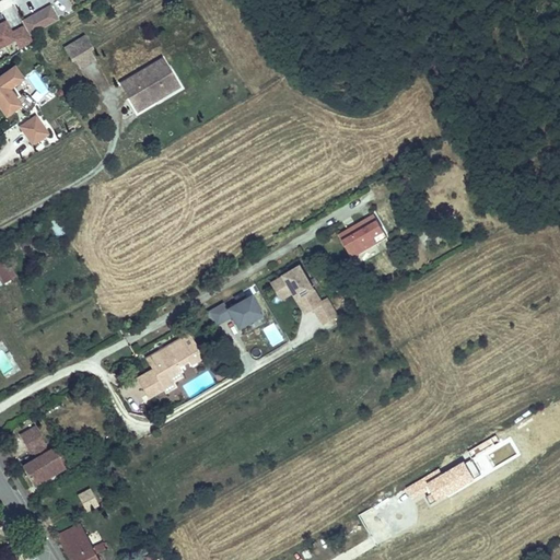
[(51,6),(21,22),(30,37),(59,21),(51,6)]
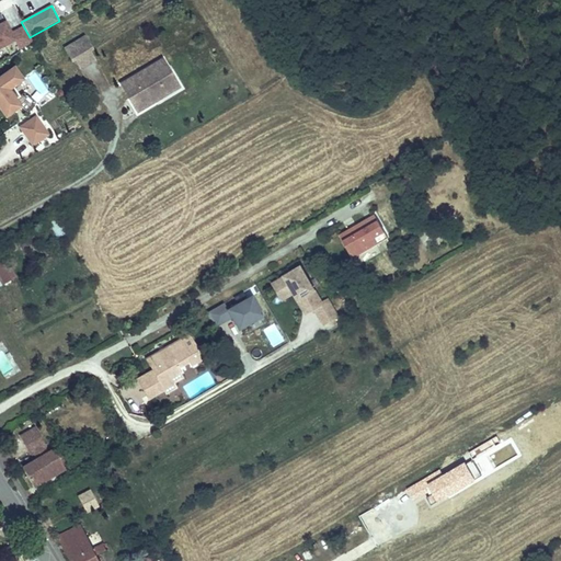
[(4,14),(8,22),(19,16),(14,9),(4,14)]
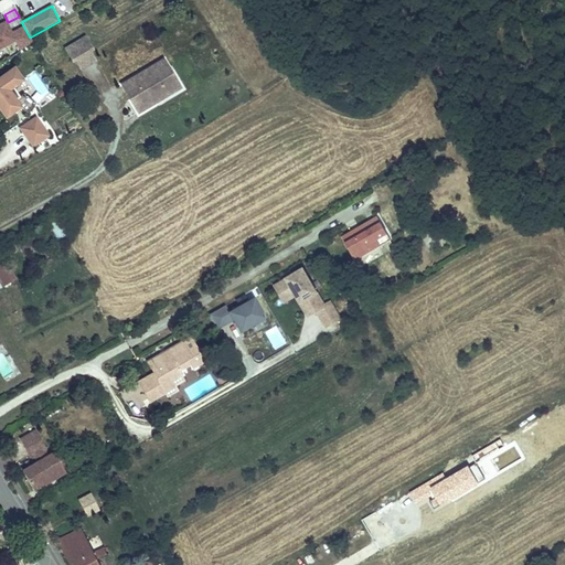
[(1,16),(0,16),(0,52),(17,43),(1,16)]
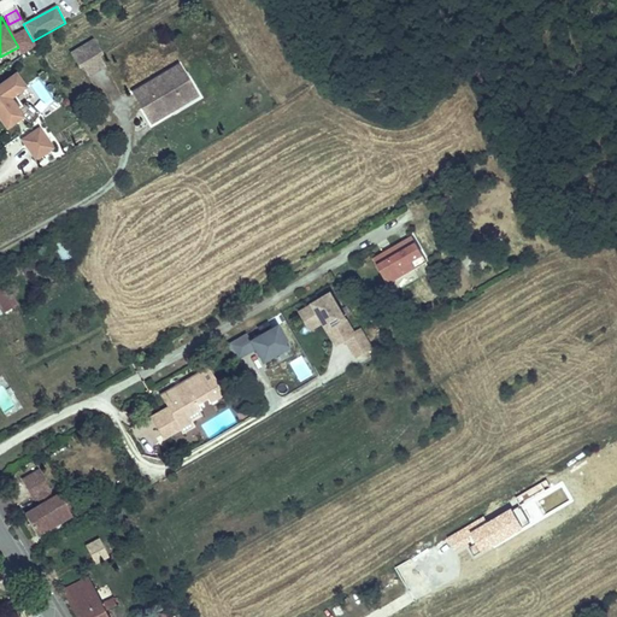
[(23,31),(13,36),(22,54),(31,50),(23,31)]
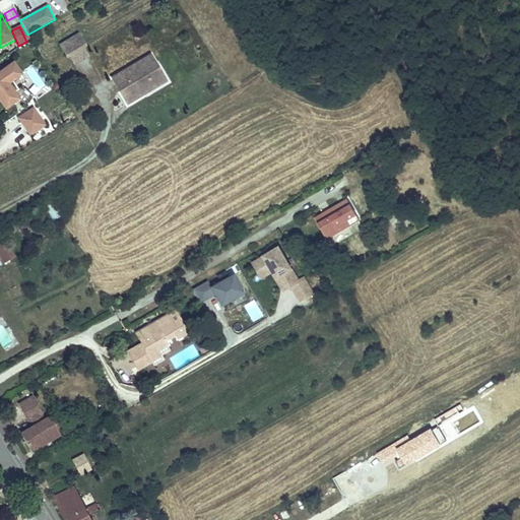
[(78,34),(59,44),(72,68),(91,57),(78,34)]
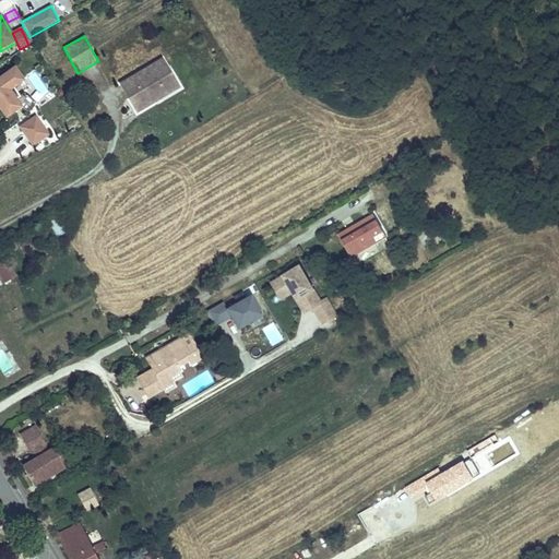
[(138,111),(158,99),(156,95),(176,84),(162,61),(122,84),(138,111)]
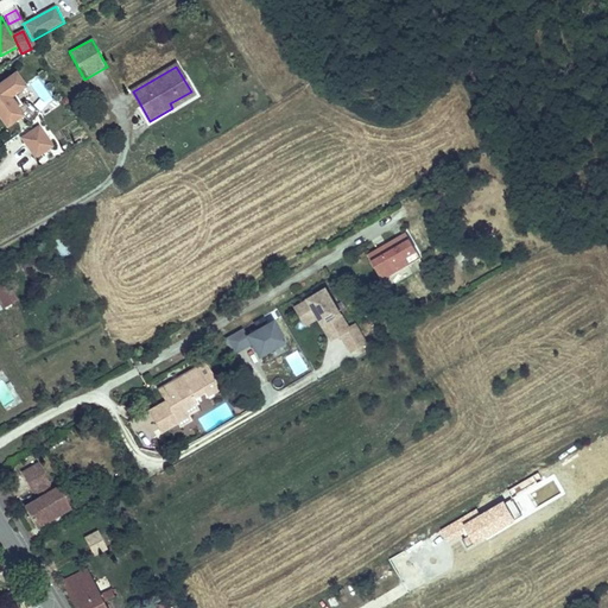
[(170,103),(172,108),(194,96),(191,92),(170,103)]
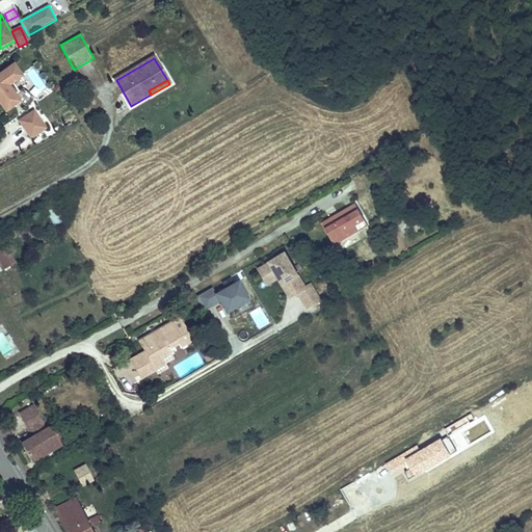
[(30,140),(48,130),(35,109),(17,121),(30,140)]
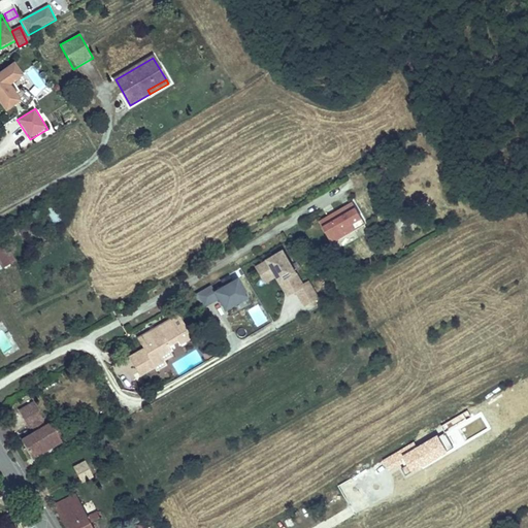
[(62,218),(52,201),(41,206),(44,211),(36,217),(39,222),(47,217),(52,224),(62,218)]
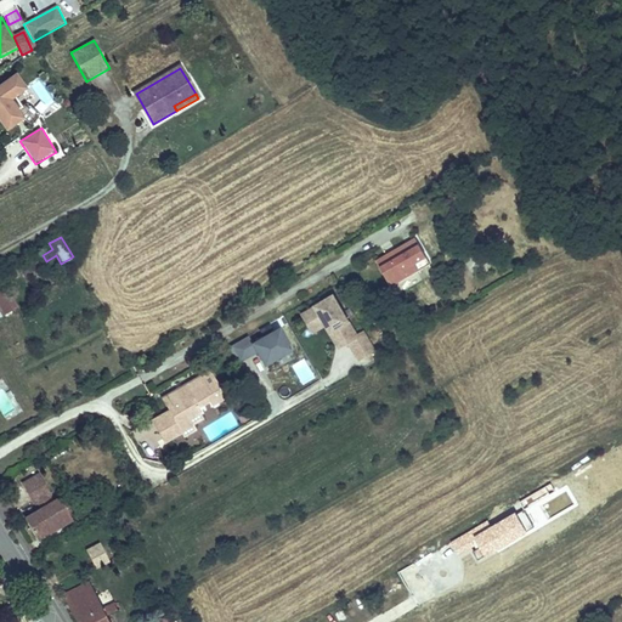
[(405,247),(378,263),(391,284),(430,263),(414,237),(402,243),(405,247)]
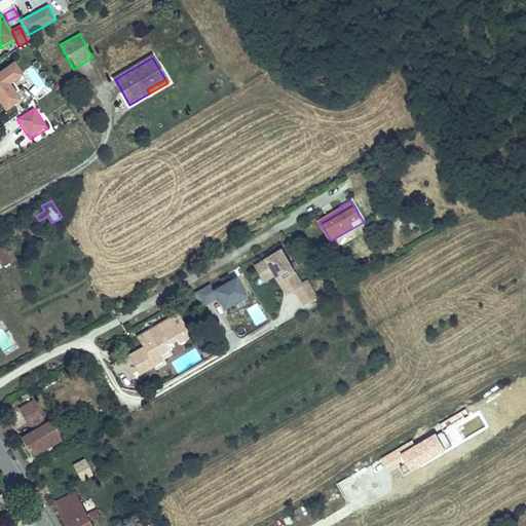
[(317,219),(320,222),(342,209),(340,205),(317,219)]
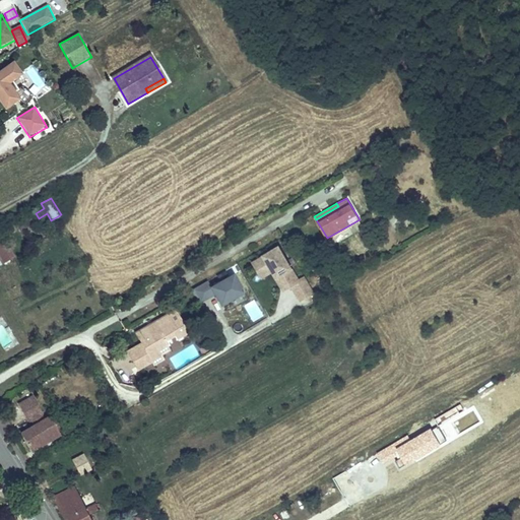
[(39,218),(36,213),(17,224),(20,230),(39,218)]
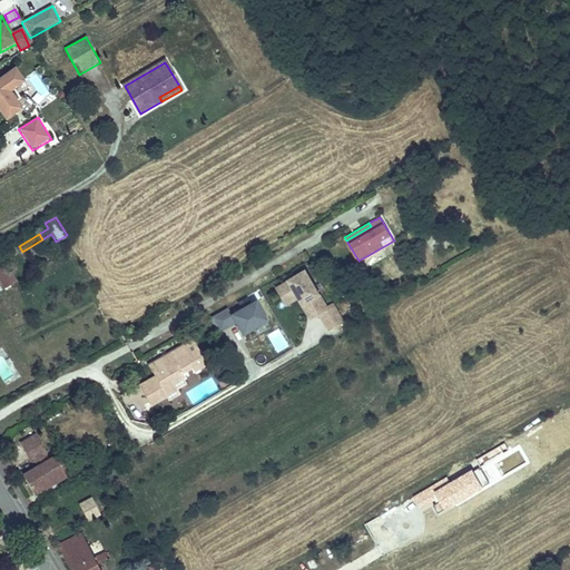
[(0,288),(17,279),(11,271),(7,273),(0,261),(0,288)]
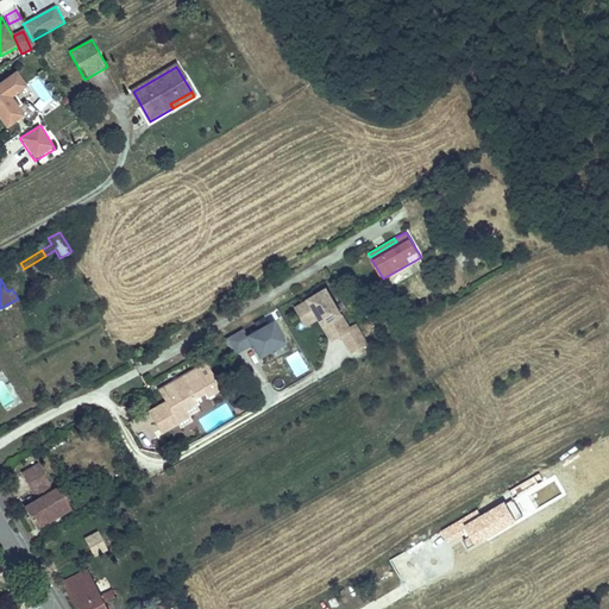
[(326,289),(301,305),(307,315),(316,311),(320,316),(325,325),(327,324),(330,327),(326,328),(333,339),(341,334),(352,351),(368,341),(358,324),(350,328),(326,289)]
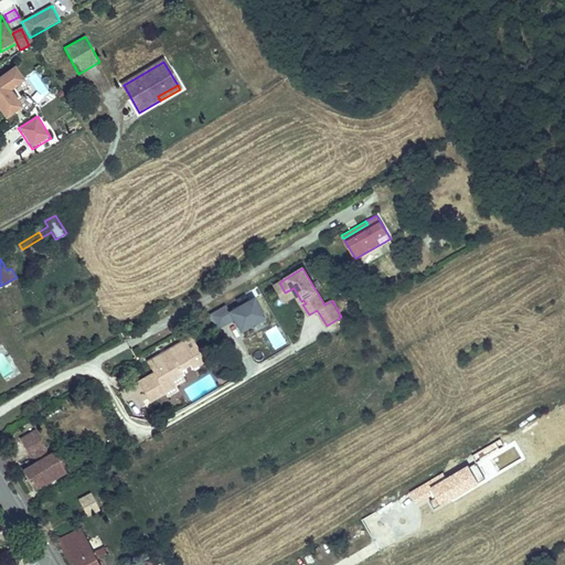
[(285,292),(279,283),(275,285),(285,301),(297,294),(294,288),(285,292)]
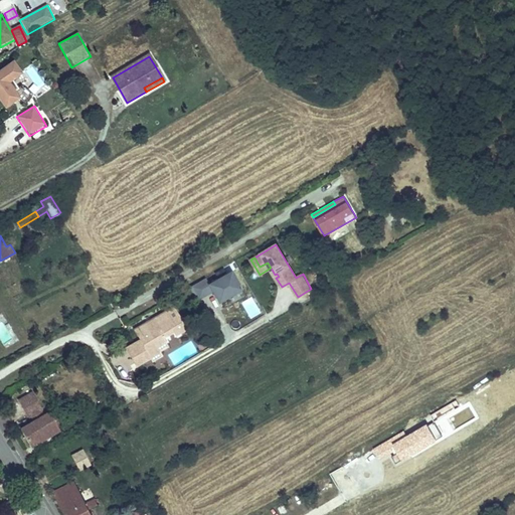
[(241,289),(231,271),(209,284),(205,277),(190,286),(198,299),(212,290),(218,302),(241,289)]
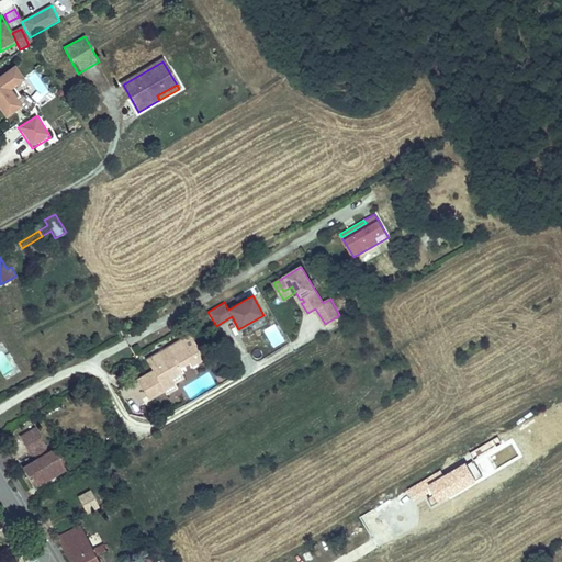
[(165,389),(165,388),(161,382),(180,371),(178,367),(189,361),(192,364),(203,358),(189,335),(147,360),(153,370),(137,379),(149,398),(165,389)]
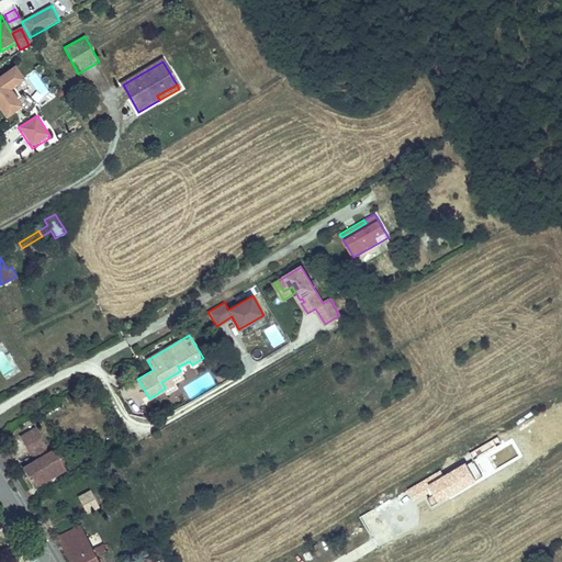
[(226,375),(217,362),(205,369),(208,372),(214,383),(226,375)]
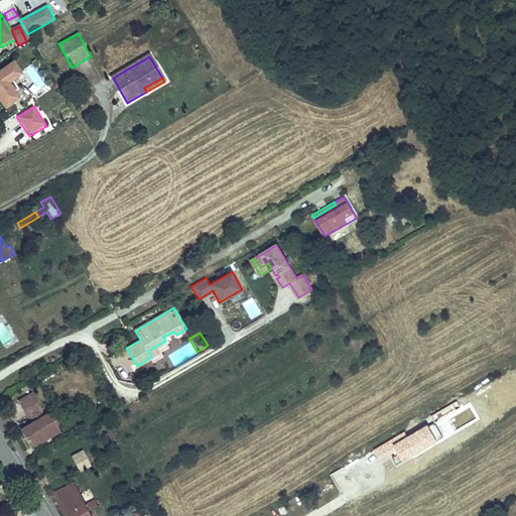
[(30,415),(34,421),(42,415),(39,409),(41,408),(32,392),(18,400),(28,416),(30,415)]
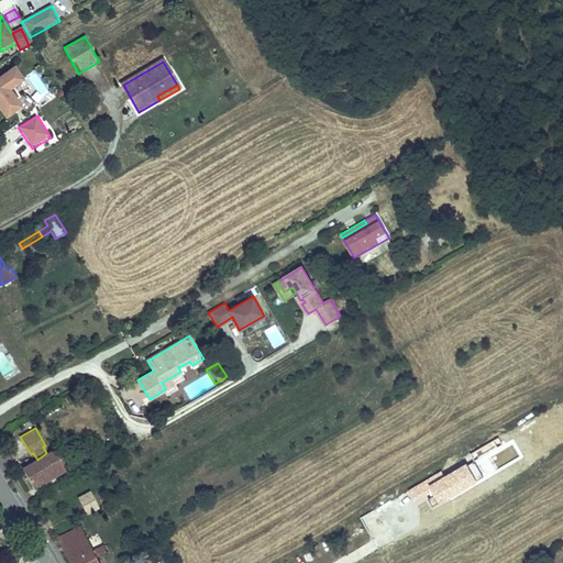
[(119,437),(106,444),(111,451),(123,444),(119,437)]
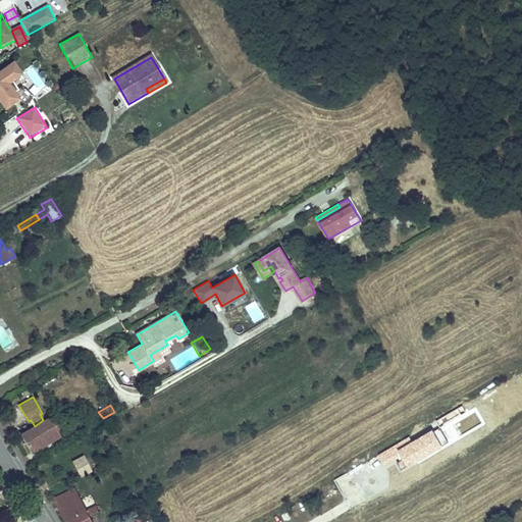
[(35,426),(21,433),(32,452),(60,435),(50,417),(43,420),(35,426)]
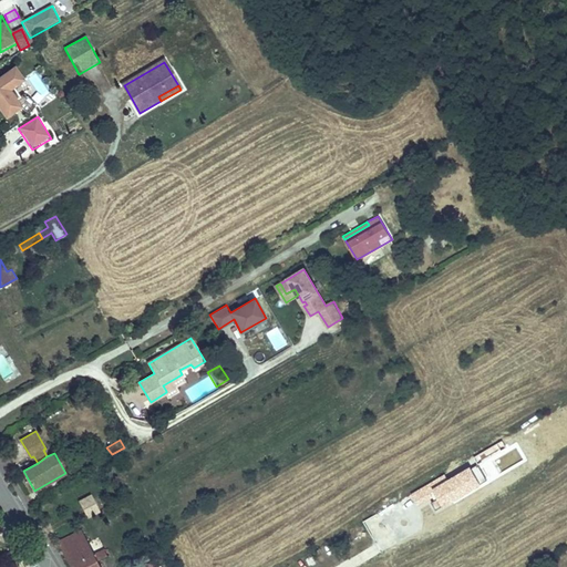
[(86,521),(101,514),(92,495),(78,501),(86,521)]
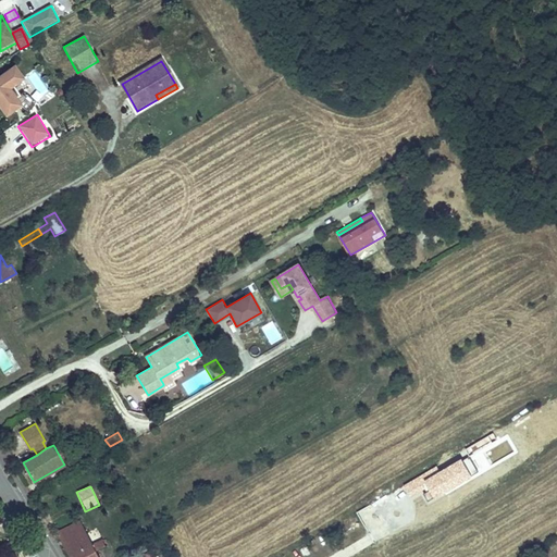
[(59,534),(71,556),(100,556),(97,549),(107,545),(103,540),(94,545),(82,522),(59,534)]
